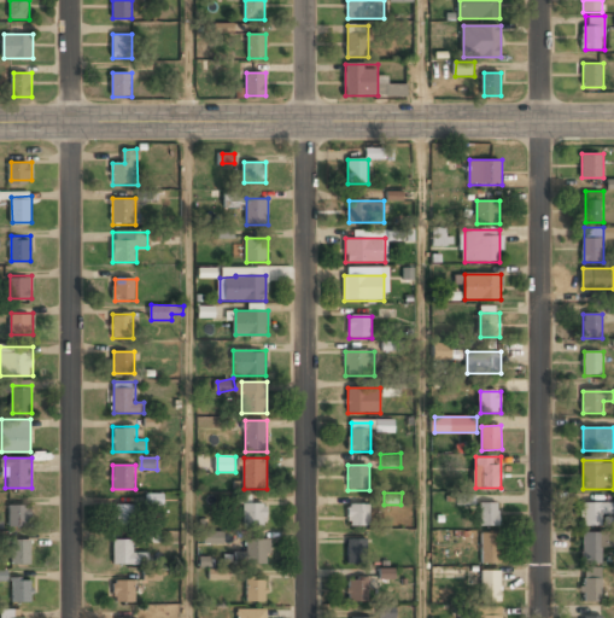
[(165,494),(148,494),(150,505),(167,505),(165,494)]
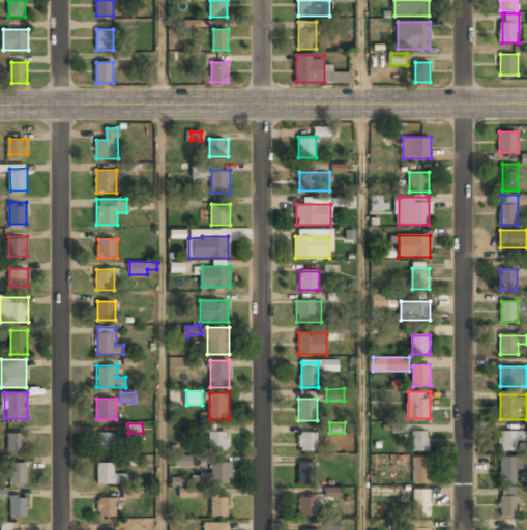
[(429,431),(414,431),(414,451),(429,451),(429,431)]
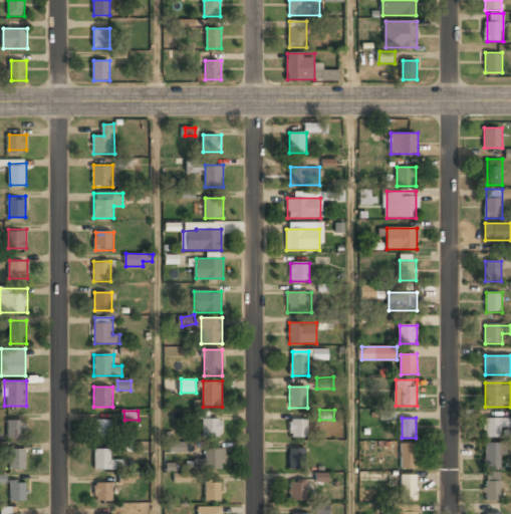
[(222,419),(204,419),(204,439),(222,439),(222,419)]
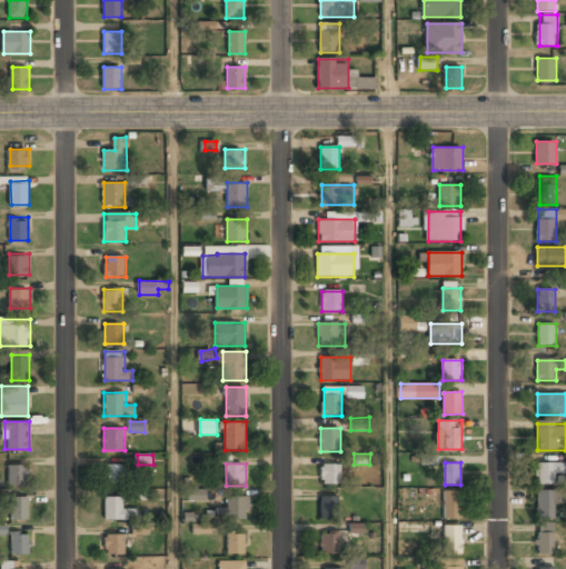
[(538,463),(538,482),(565,482),(565,463),(538,463)]
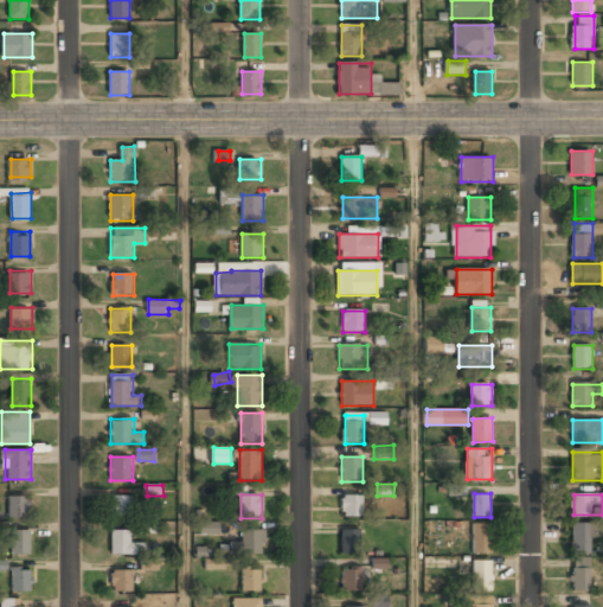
[(10,517),(31,517),(31,496),(10,496),(10,517)]
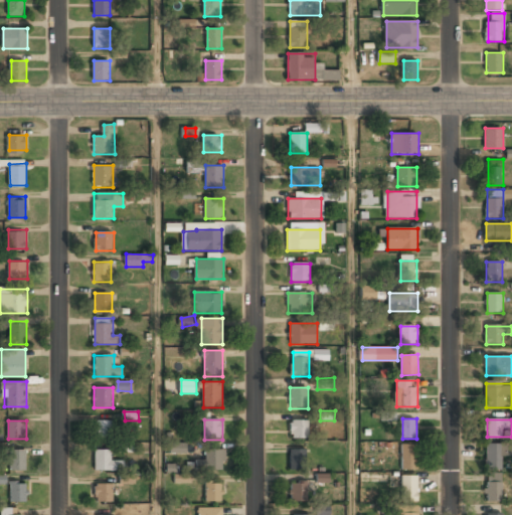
[(309,439),(309,420),(291,420),(291,439),(309,439)]
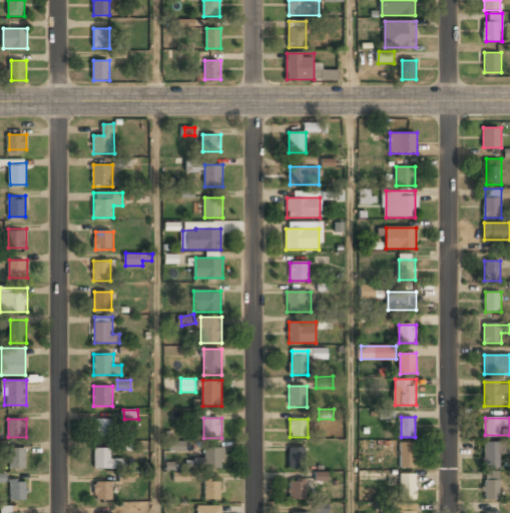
[(96,437),(112,437),(112,420),(96,420),(96,437)]
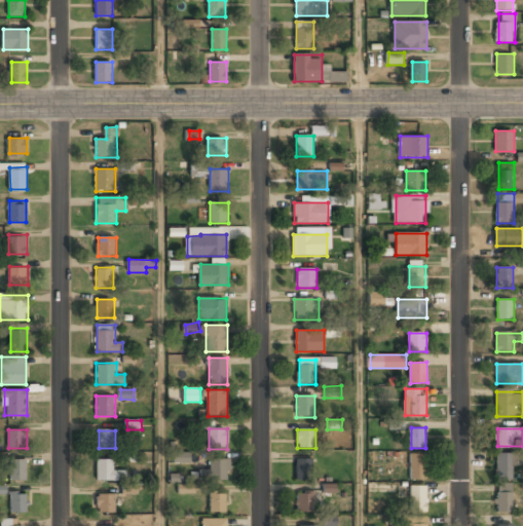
[(138,461),(139,452),(124,452),(123,461),(138,461)]
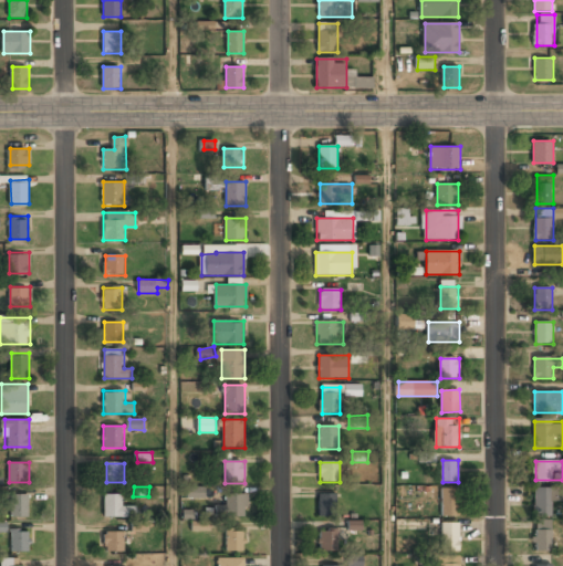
[(207,498),(207,486),(189,486),(189,498),(207,498)]
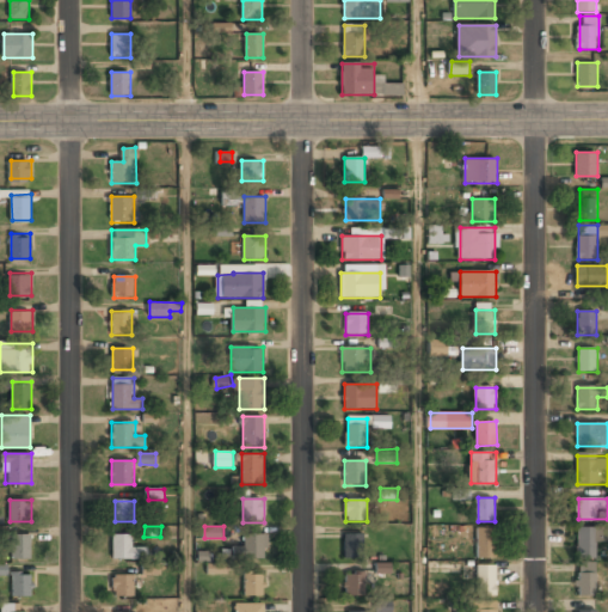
[(479,558),(495,558),(495,527),(479,527),(479,558)]
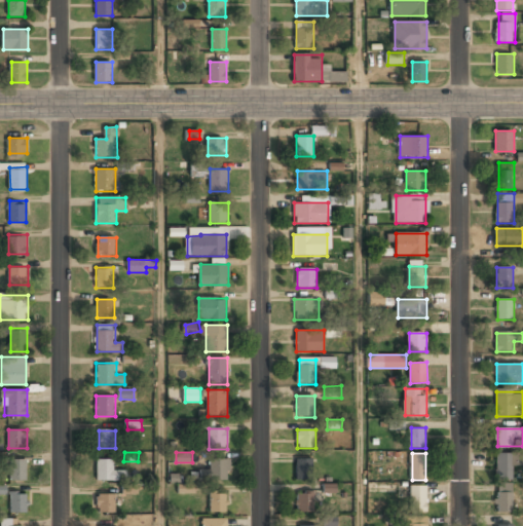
[(514,466),(522,466),(522,454),(498,454),(497,480),(514,480),(514,466)]
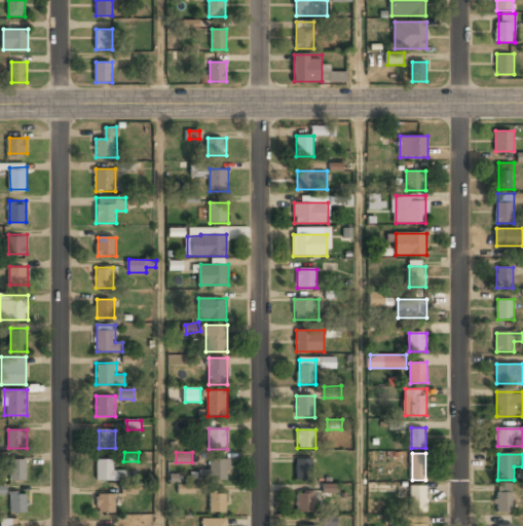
[(202,480),(231,480),(231,458),(211,458),(211,470),(202,470),(202,480)]
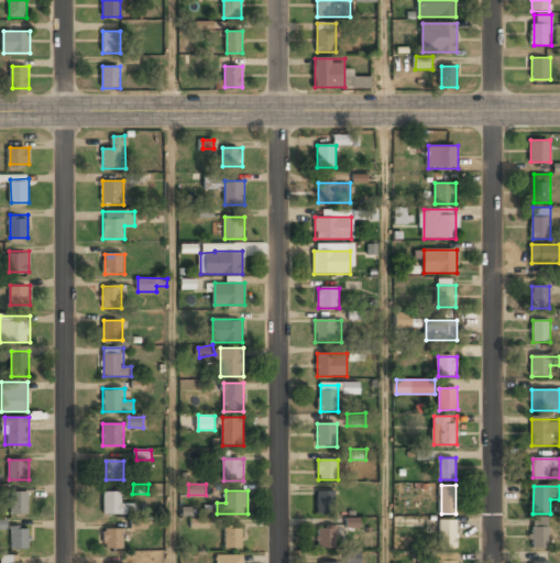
[(336,490),(318,490),(318,514),(336,514),(336,490)]
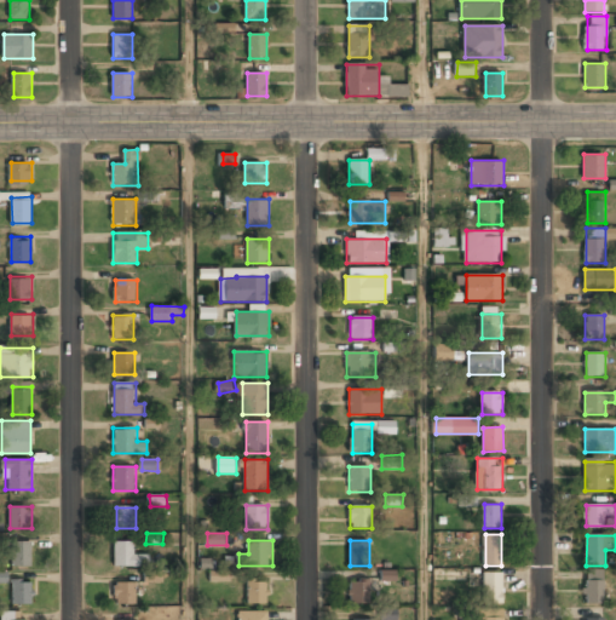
[(13,541),(13,566),(32,566),(32,541),(13,541)]
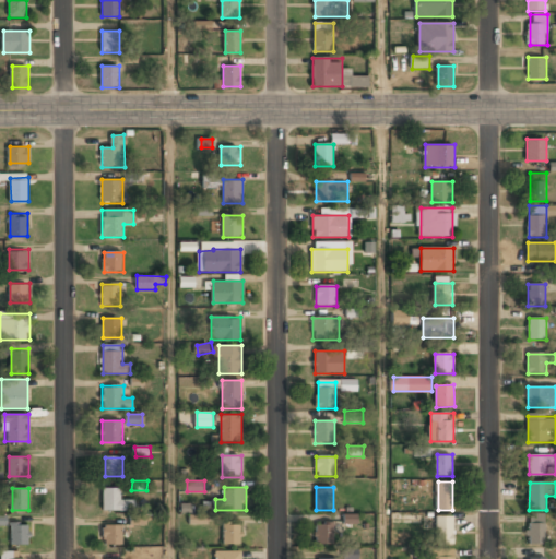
[(135,511),(135,500),(122,500),(122,488),(104,488),(104,511),(135,511)]
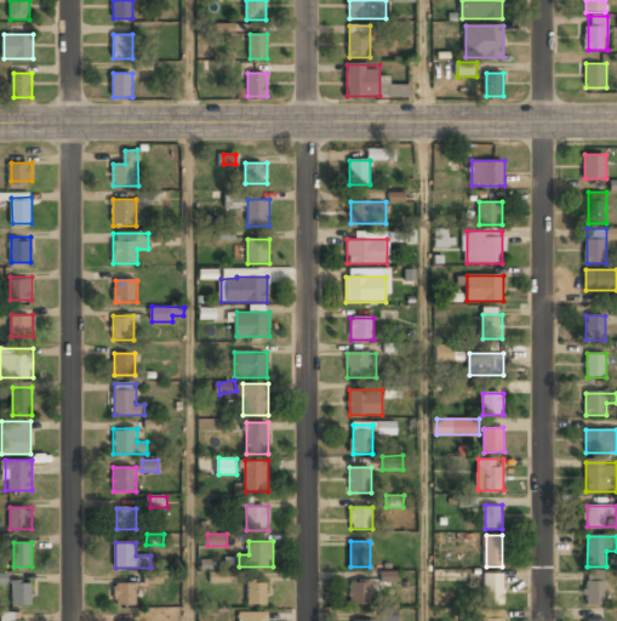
[(0,584),(10,584),(10,573),(0,571),(0,584)]
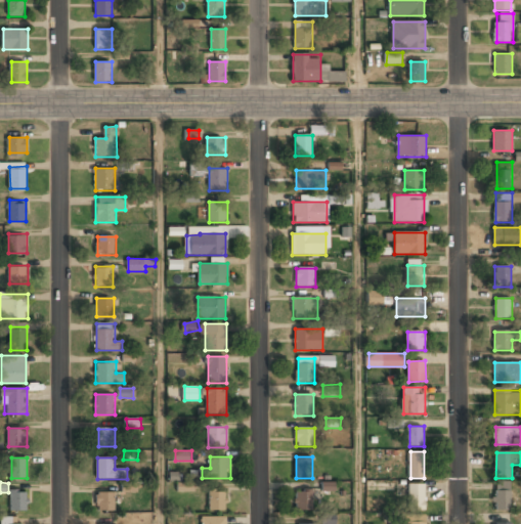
[(139,491),(139,482),(123,483),(123,492),(139,491)]
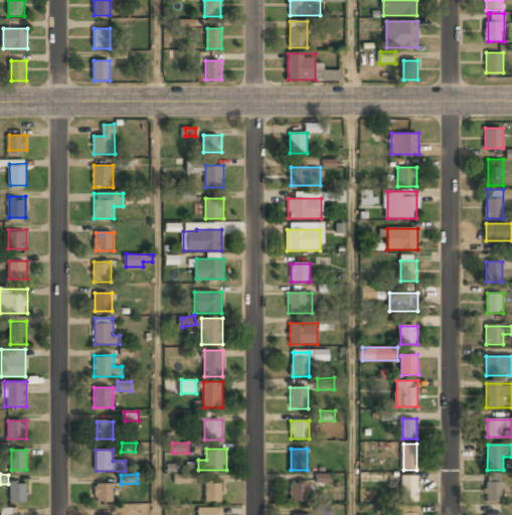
[(192,474),(176,475),(176,483),(193,483),(192,474)]
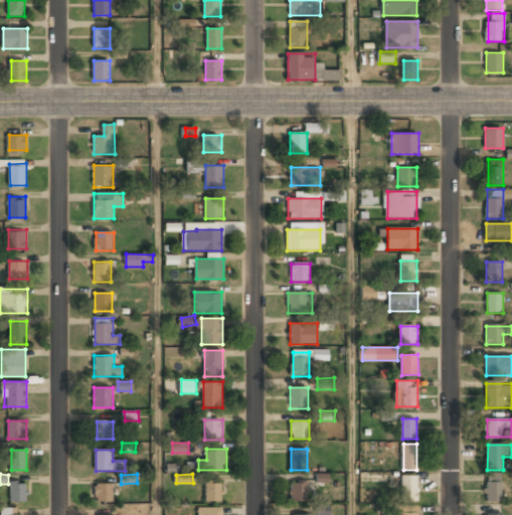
[(403,501),(419,501),(418,475),(402,475),(403,501)]
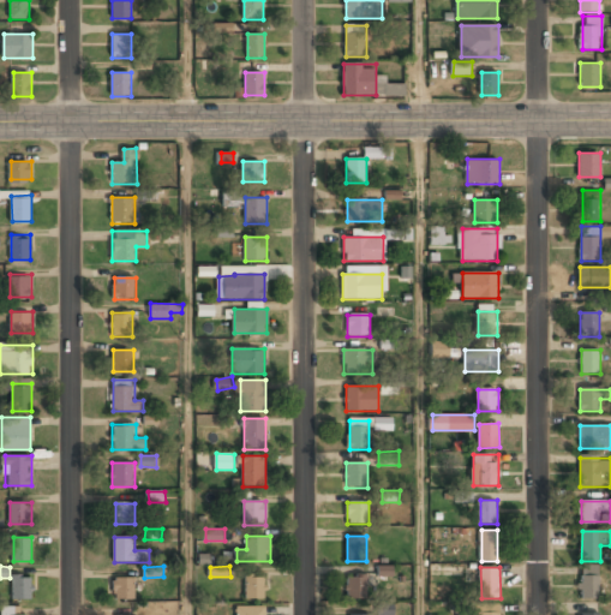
[(600,598),(600,567),(582,567),(582,598),(600,598)]
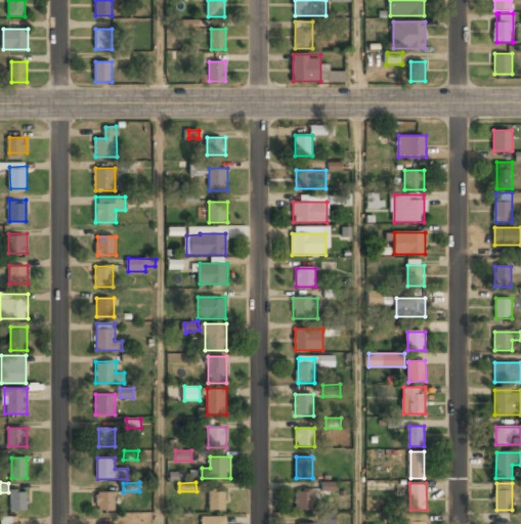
[(11,490),(11,510),(29,510),(29,490),(11,490)]
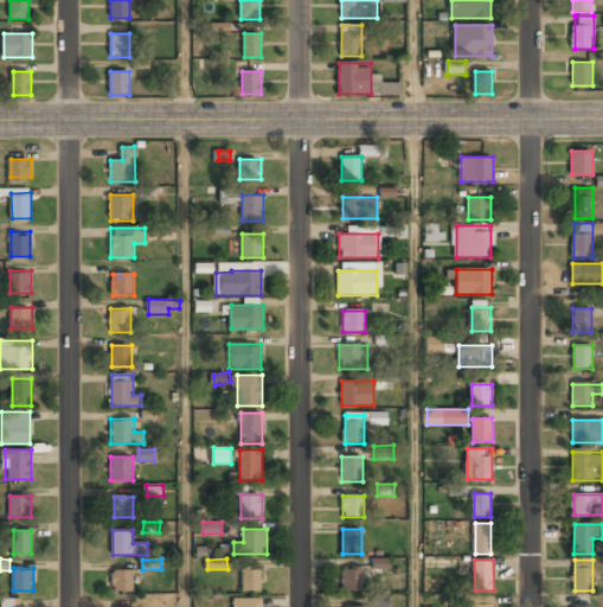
[(265,568),(243,569),(243,592),(267,590),(265,568)]
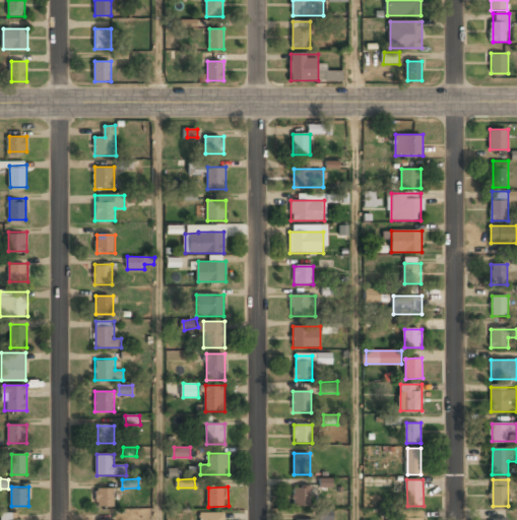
[(311,488),(294,488),(294,507),(311,507),(311,488)]
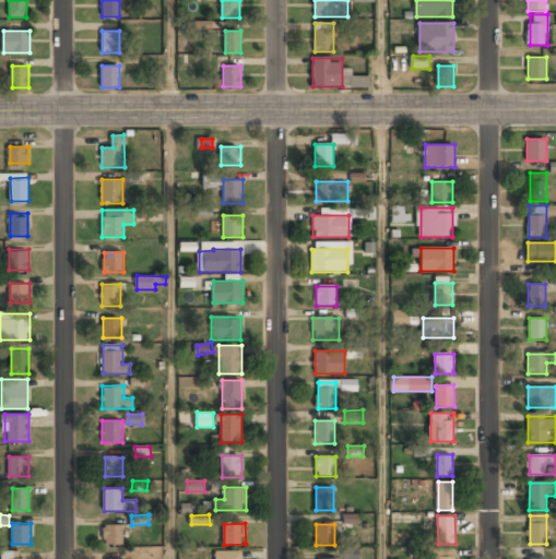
[(123,525),(104,525),(104,545),(123,545),(123,525)]
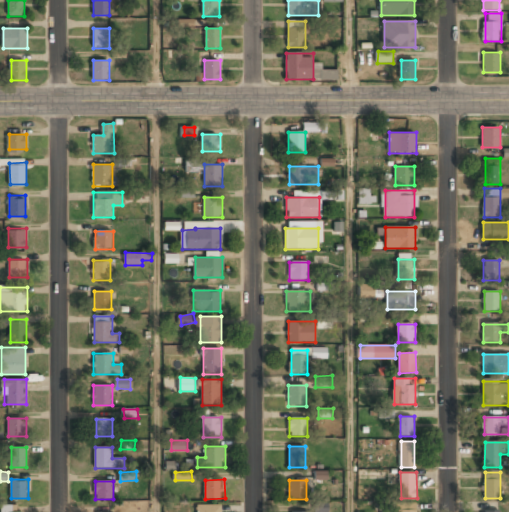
[(330,511),(330,502),(316,502),(316,511),(330,511)]
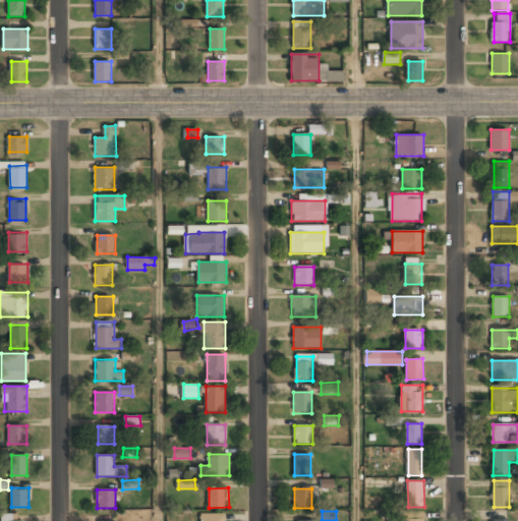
[(391,520),(424,520),(424,511),(391,512),(391,520)]
